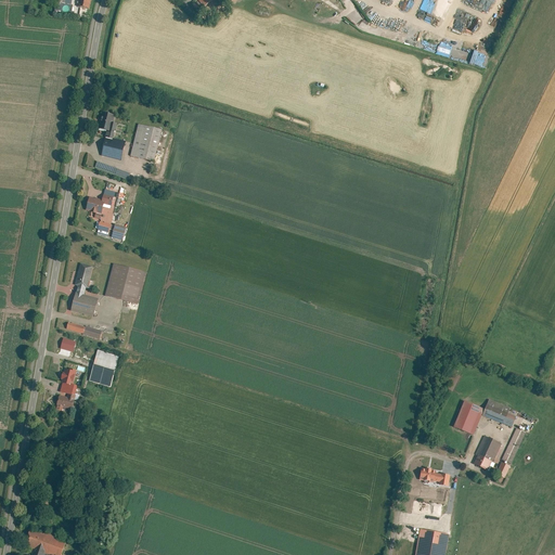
[(91,0),(79,0),(78,8),(90,10),(91,0)]
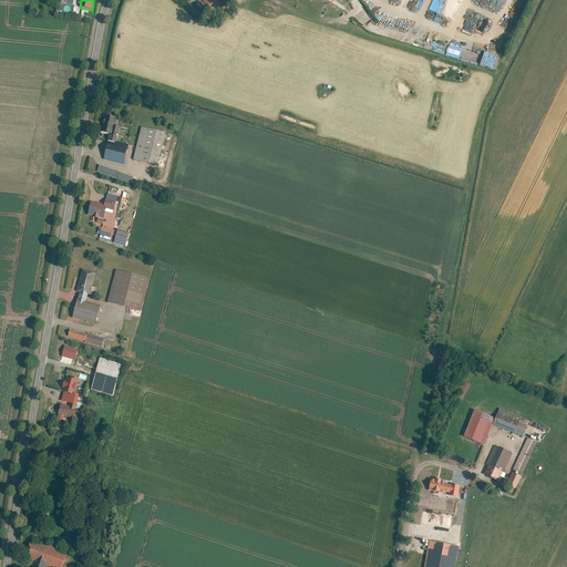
[(113,117),(103,115),(99,132),(109,134),(106,140),(113,142),(116,127),(112,125),(113,117)]
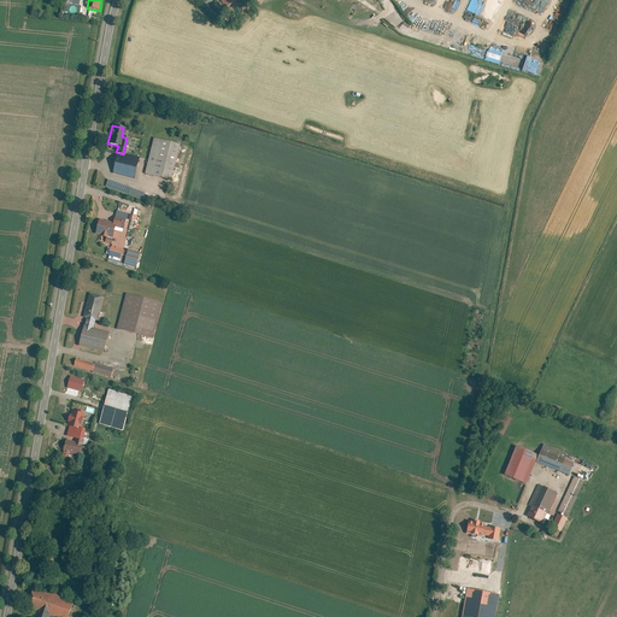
[(178,145),(152,139),(144,174),(170,180),(178,145)]
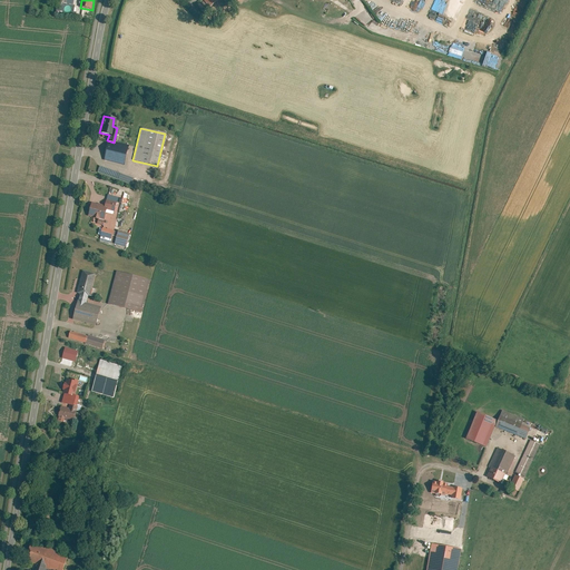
[(123,164),(127,145),(114,143),(107,140),(102,159),(123,164)]
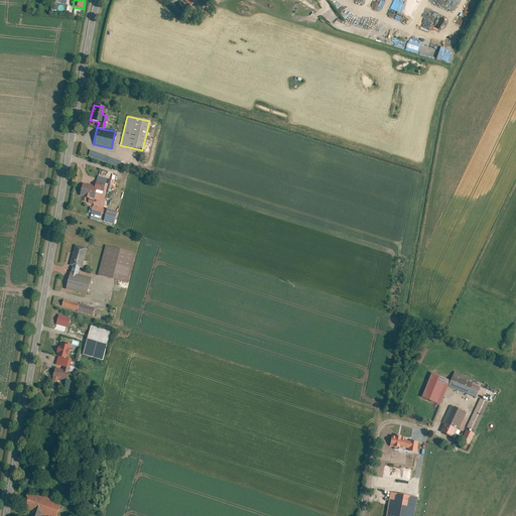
[(92,150),(90,156),(120,167),(122,161),(92,150)]
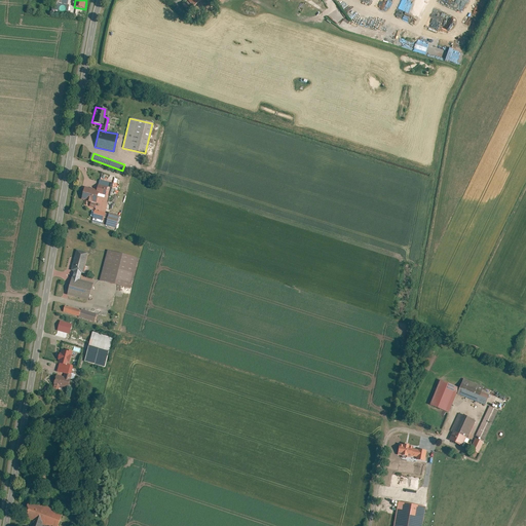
[(96,189),(84,186),(81,198),(84,199),(84,200),(90,202),(91,201),(95,202),(98,192),(104,194),(106,186),(97,184),(96,189)]
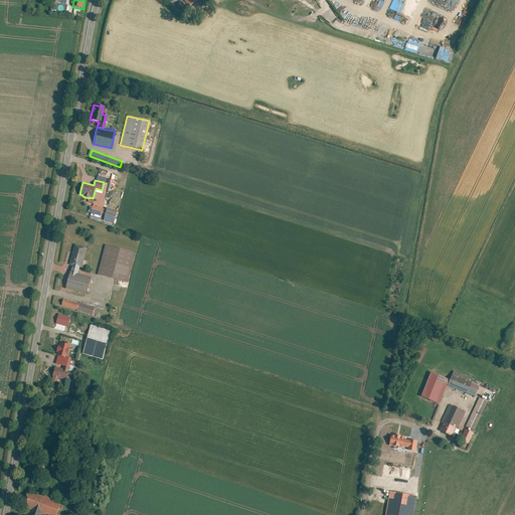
[(99,206),(89,203),(86,211),(97,214),(99,206)]
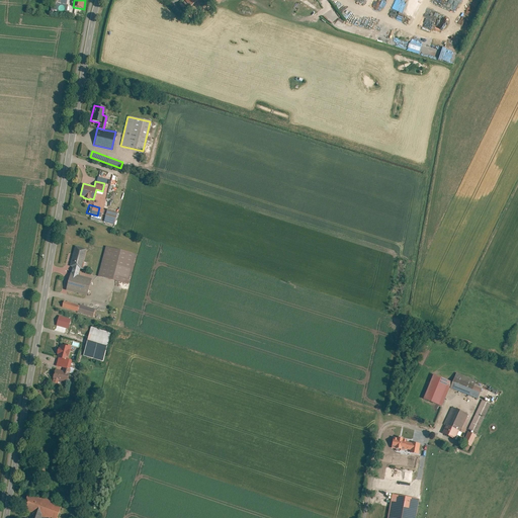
[(134,254),(103,246),(95,276),(126,284),(134,254)]
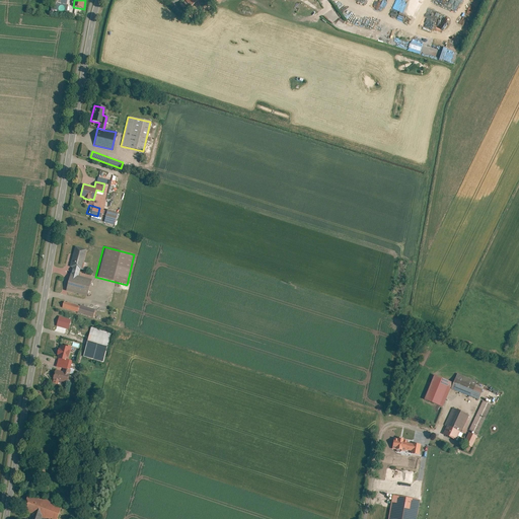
[(81,271),(86,250),(75,247),(70,268),(81,271)]
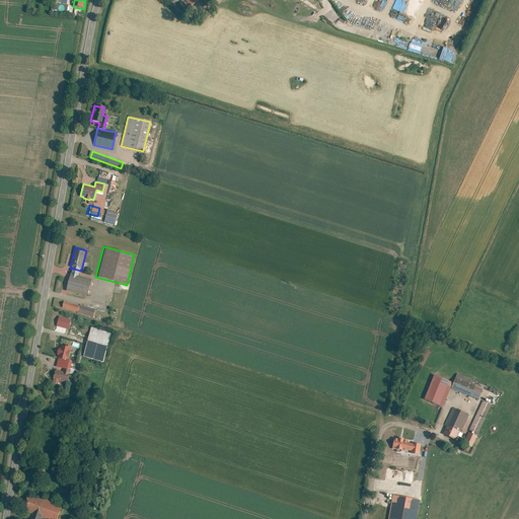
[(89,279),(69,274),(64,290),(85,296),(89,279)]
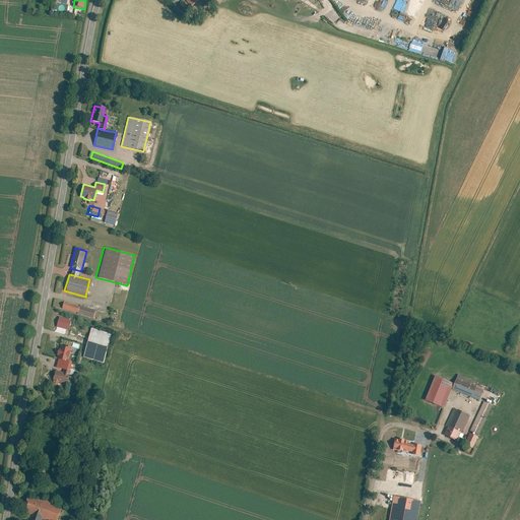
[(62,310),(95,318),(98,310),(65,302),(62,310)]
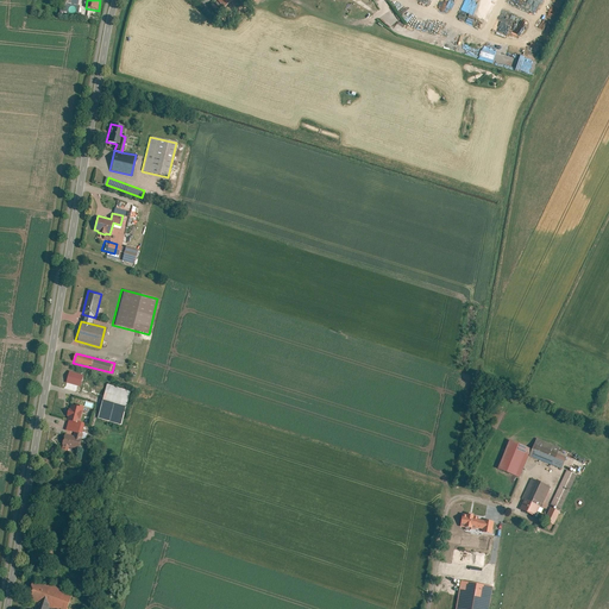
[(73,372),(69,382),(82,385),(85,376),(73,372)]
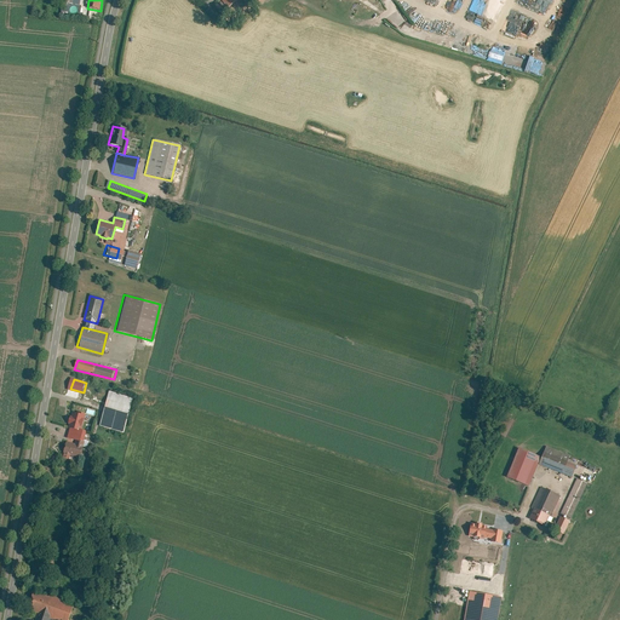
[(133,399),(109,392),(99,426),(124,434),(133,399)]
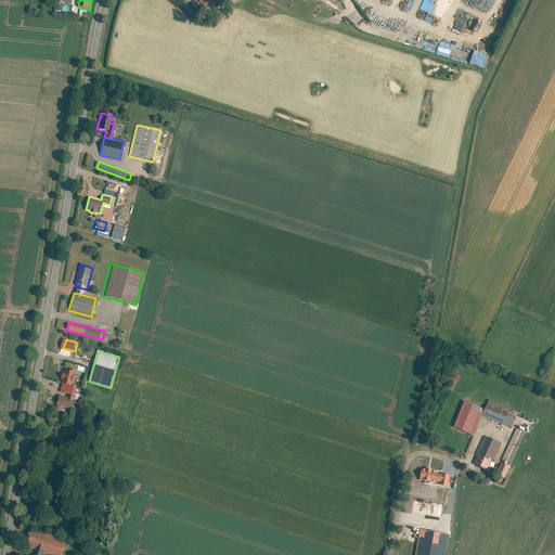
[(76,373),(66,370),(60,391),(74,396),(77,387),(73,386),(76,373)]
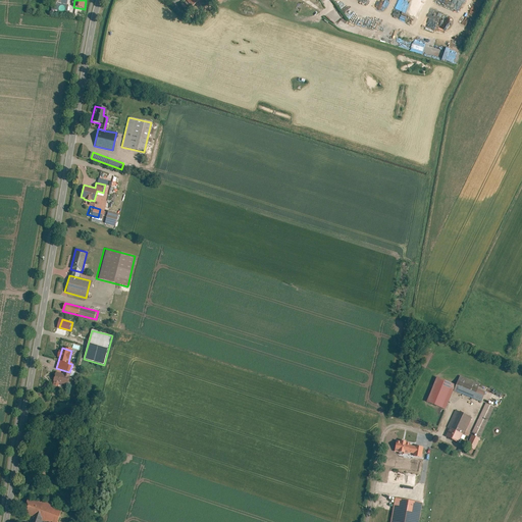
[(69,376),(57,373),(53,385),(58,387),(59,384),(66,386),(69,376)]
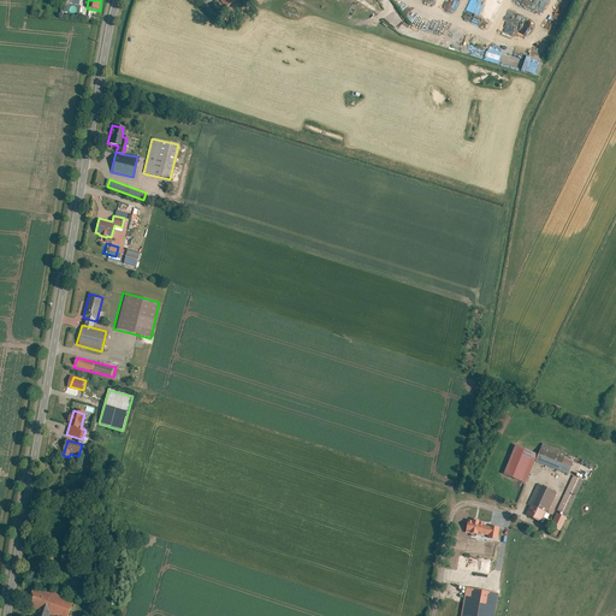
[(542,443),(538,454),(534,461),(568,474),(573,463),(563,460),(567,452),(542,443)]
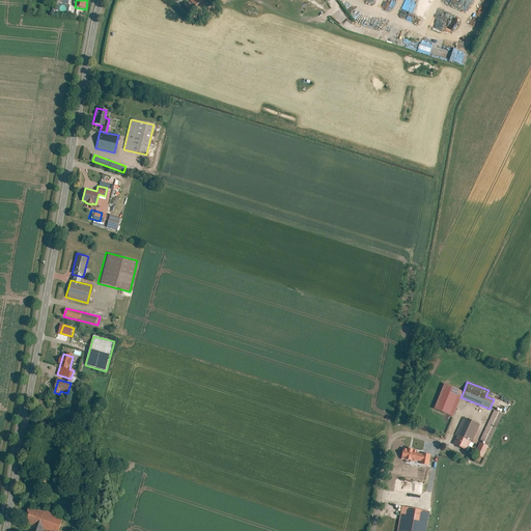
[(464,391),(444,384),(434,409),(453,417),(460,397),(464,391)]
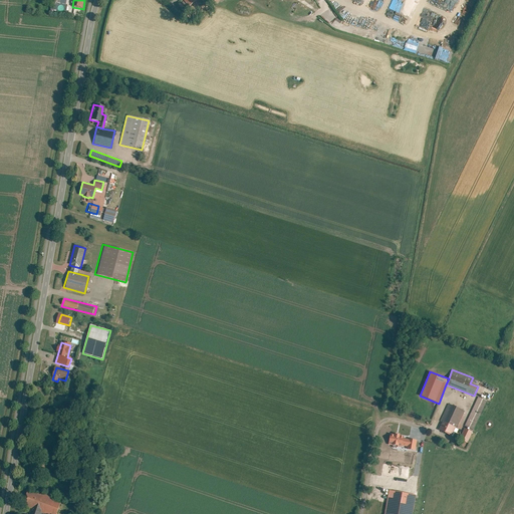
[(487,402),(478,397),(465,426),(473,431),(487,402)]
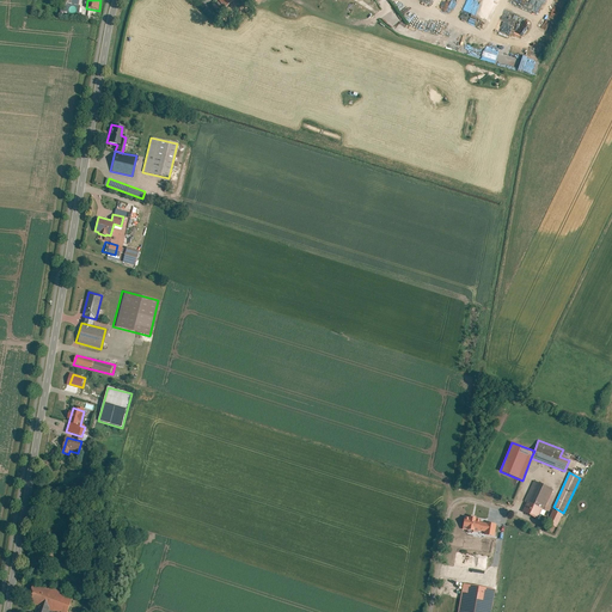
[(554,490),(533,481),(524,502),(526,503),(521,513),(538,520),(544,506),(545,507),(554,490)]
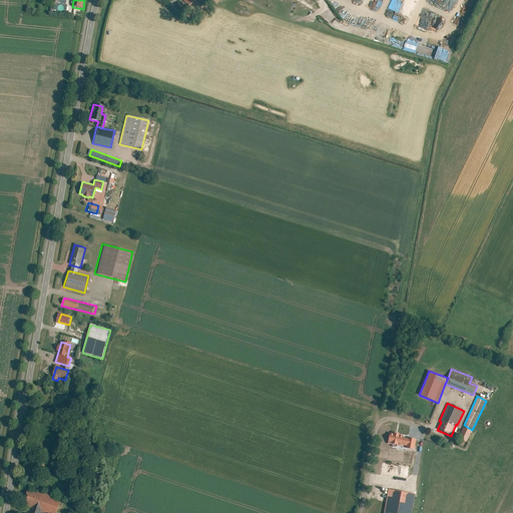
[(471,431),(463,428),(458,439),(466,442),(471,431)]
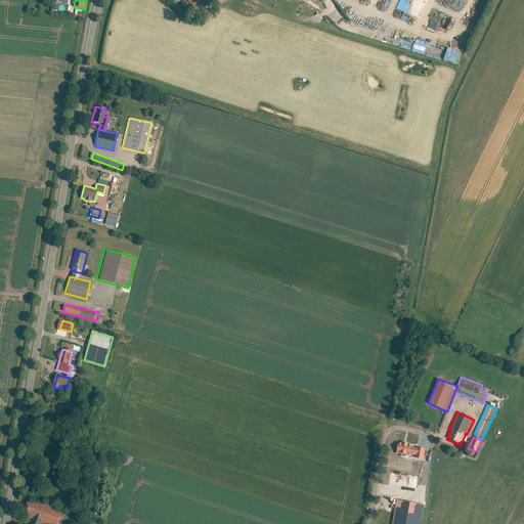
[(57,523),(62,512),(29,500),(24,517),(32,520),(30,523),(42,523),(43,523),(45,523),(57,523)]
